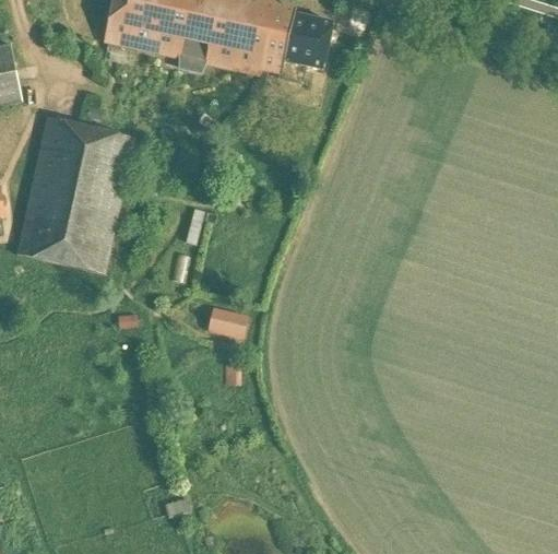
[(120,46),(178,58),(178,68),(201,73),(205,65),(259,75),(260,70),(279,74),(277,79),(303,84),(306,67),(322,70),(334,20),(294,12),(296,7),(275,1),(275,0),(111,0),(103,42),(108,43),(107,46),(120,49),(120,46)]
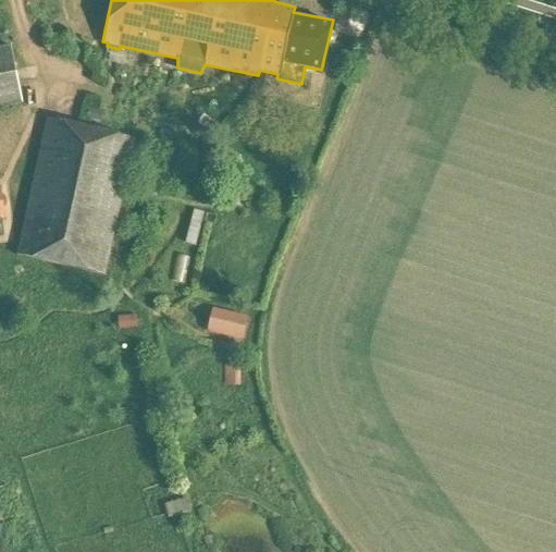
[(0,106),(21,102),(10,48),(0,49),(0,106)]
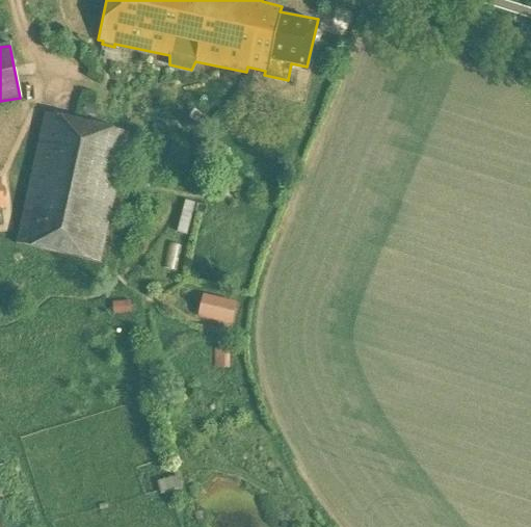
[(98,263),(127,133),(45,114),(17,244),(98,263)]
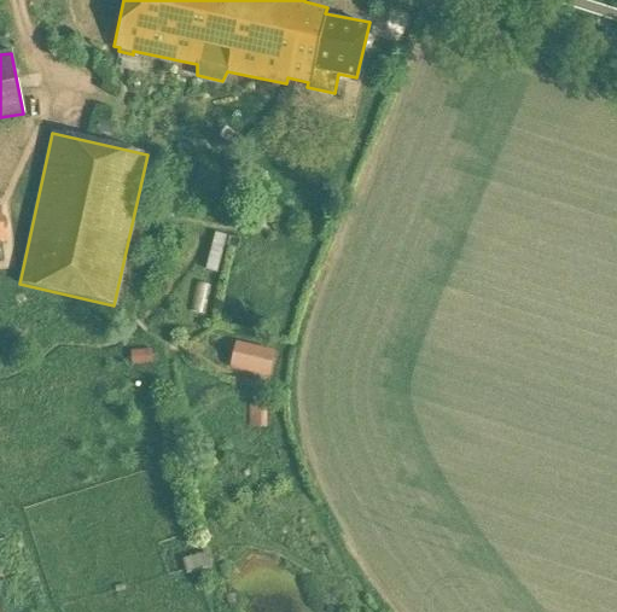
[(216,269),(226,233),(215,231),(205,267),(216,269)]
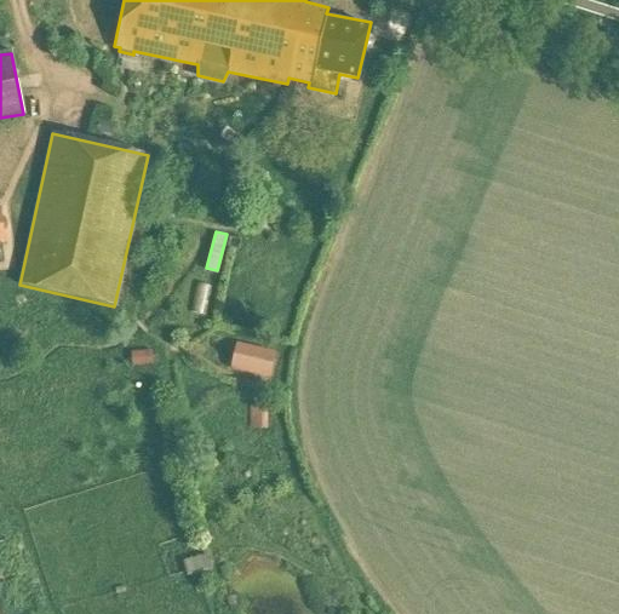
[(270,376),(276,349),(236,339),(230,366),(270,376)]
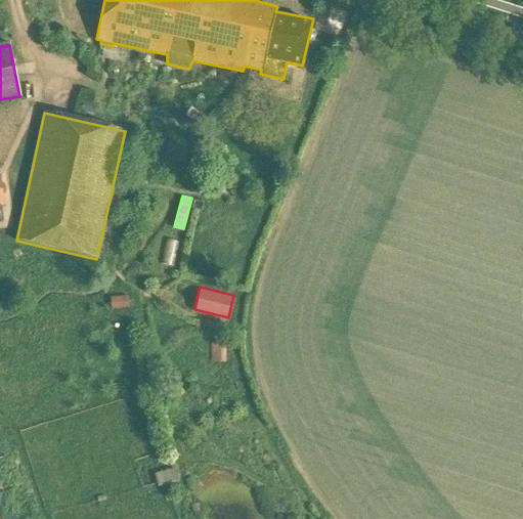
[(215,337),(214,357),(225,357),(225,337),(215,337)]
